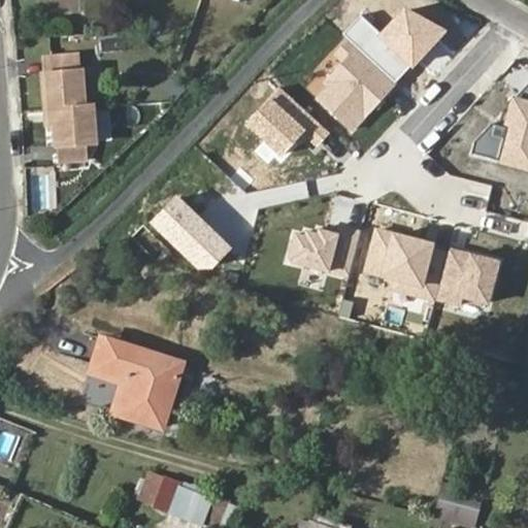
[(447,31),(404,7),(380,34),(360,17),(343,37),(397,84),(447,31)]
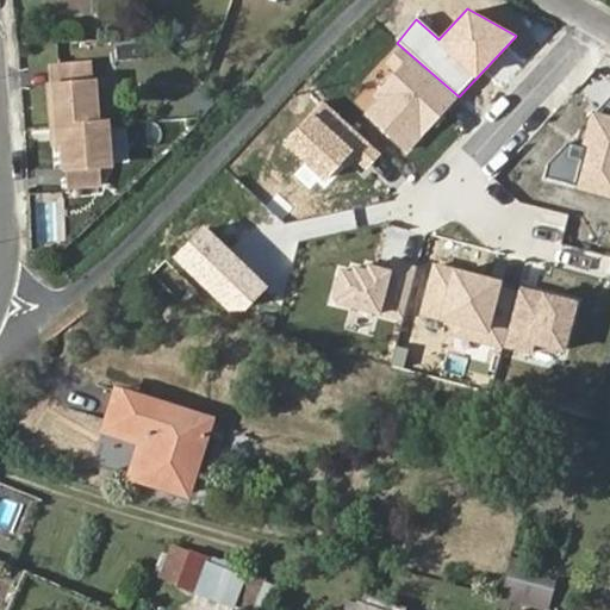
[(459,97),(397,43),(380,62),(394,74),(360,112),(408,154),(459,97)]
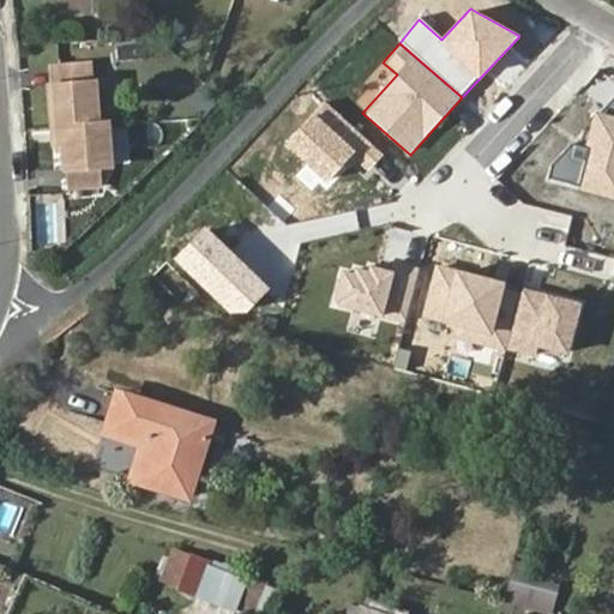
[(55,83),(56,126),(66,126),(98,124),(94,61),(62,62),(62,82),(55,83)]
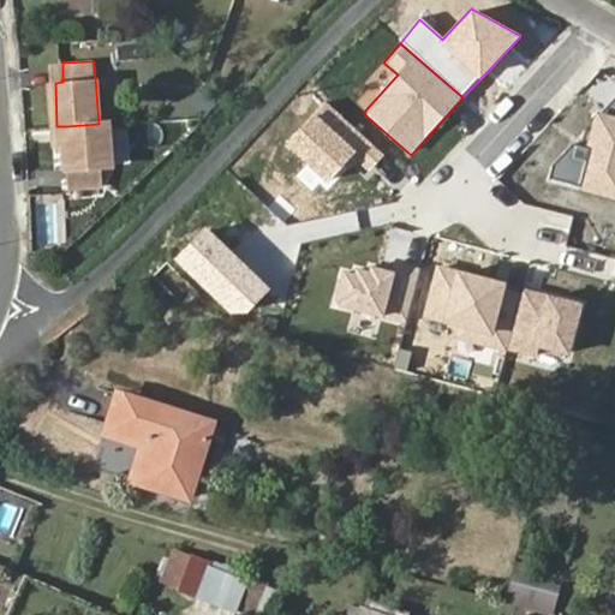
[(614,93),(550,166),(545,181),(614,198),(614,93)]
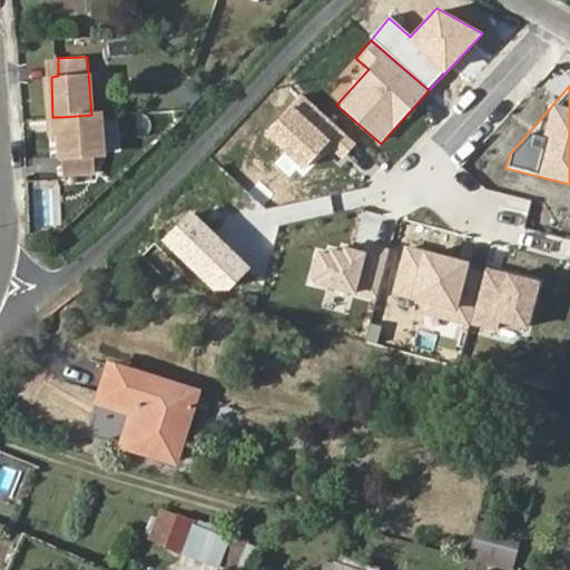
[(356,147),(301,95),(265,133),(304,169),(325,147),(341,161),(356,147)]
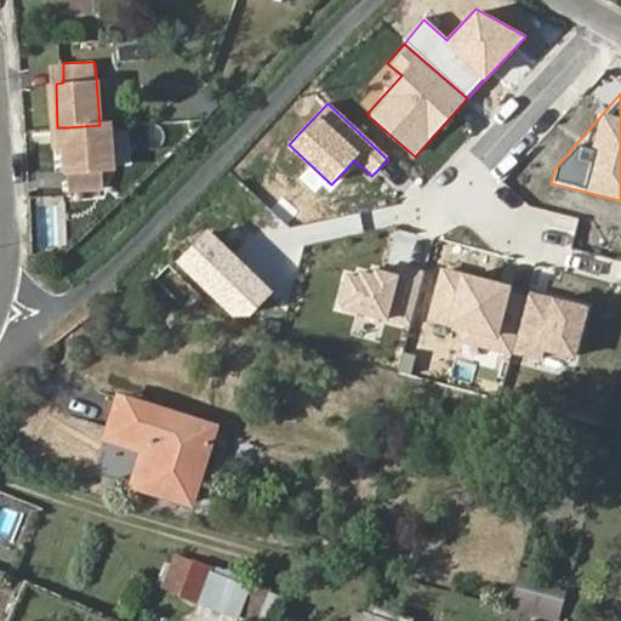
[(100,125),(67,127),(68,144),(70,184),(106,182),(104,165),(113,164),(110,124),(100,125)]
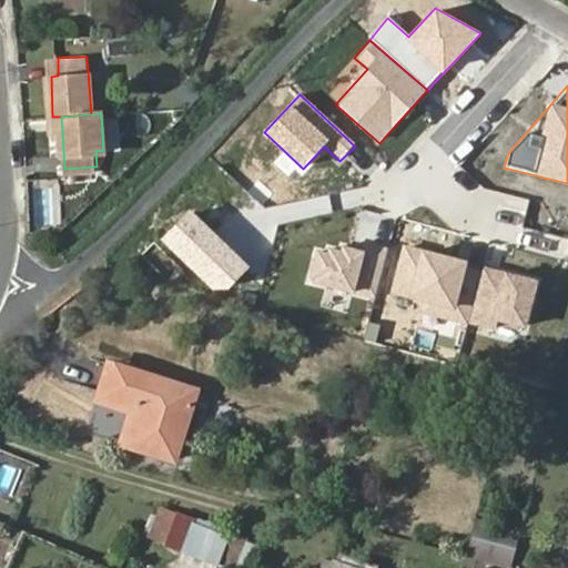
[(61,117),(52,117),(53,132),(62,132),(61,117)]
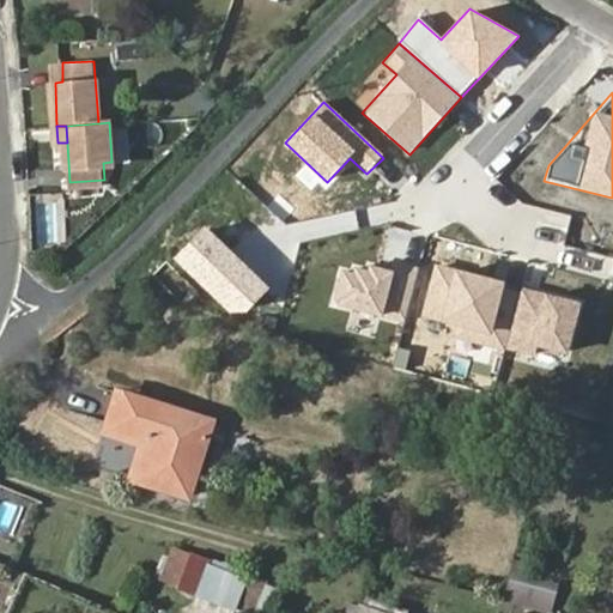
[(269,290),(201,226),(170,260),(238,323),(269,290)]
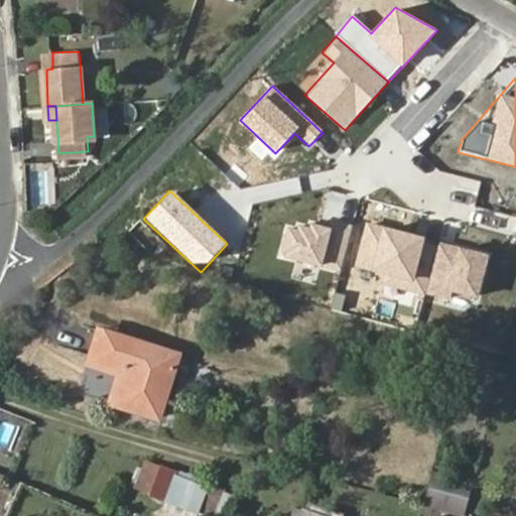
[(427,237),(366,220),(353,266),(414,283),(427,237)]
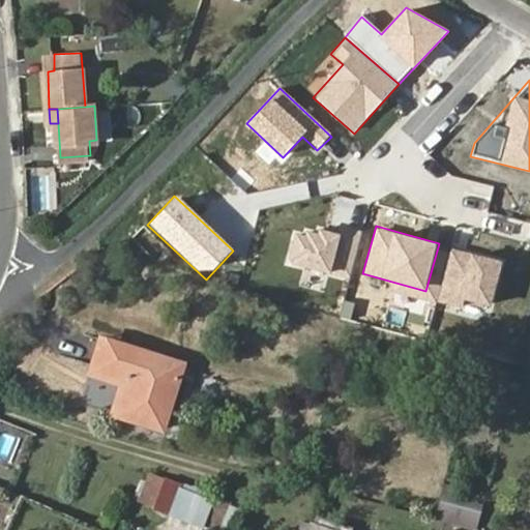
[(321,230),(293,234),(287,264),(331,274),(341,235),(321,230)]
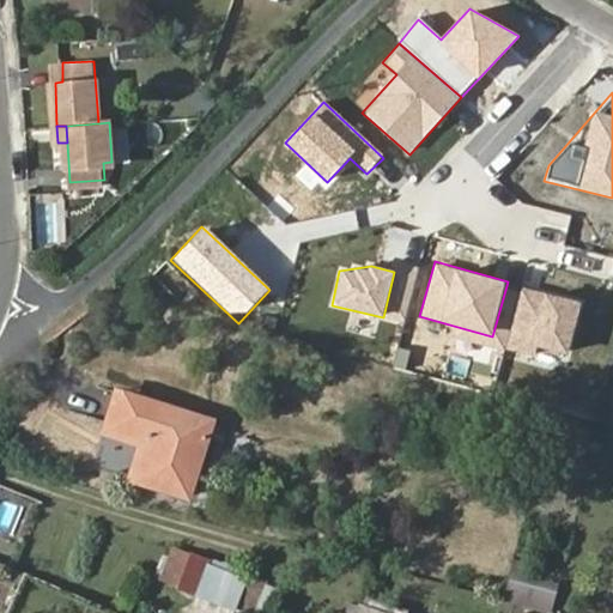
[(584,303),(523,286),(505,347),(568,364),(584,303)]
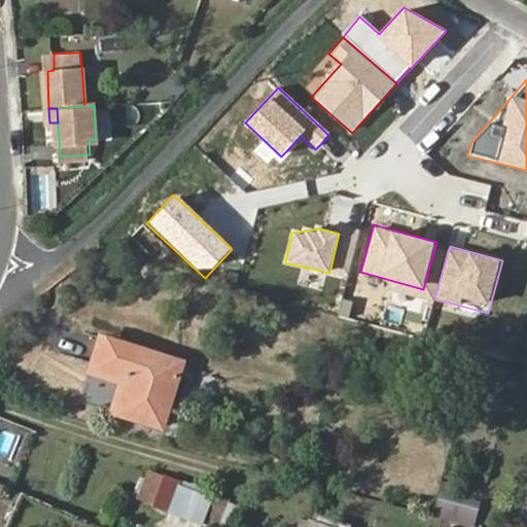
[(109,339),(100,369),(130,379),(119,414),(161,427),(181,361),(109,339)]
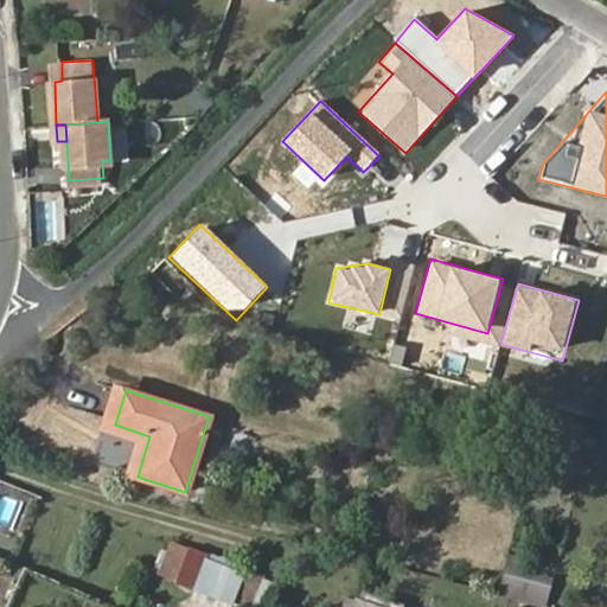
[(209,554),(190,549),(177,583),(234,604),(247,575),(206,561),(209,554)]
